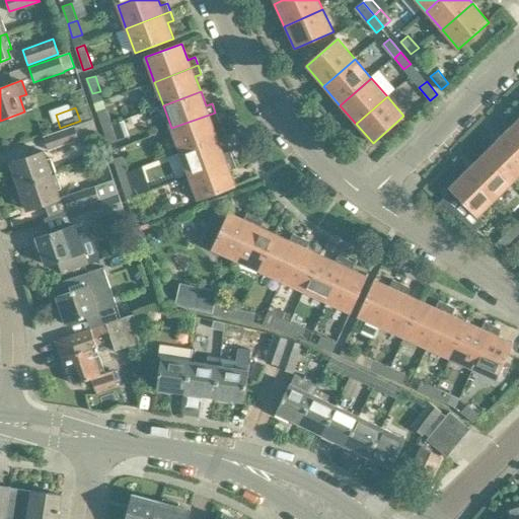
[(112,125),(105,108),(97,112),(102,127),(112,125)]
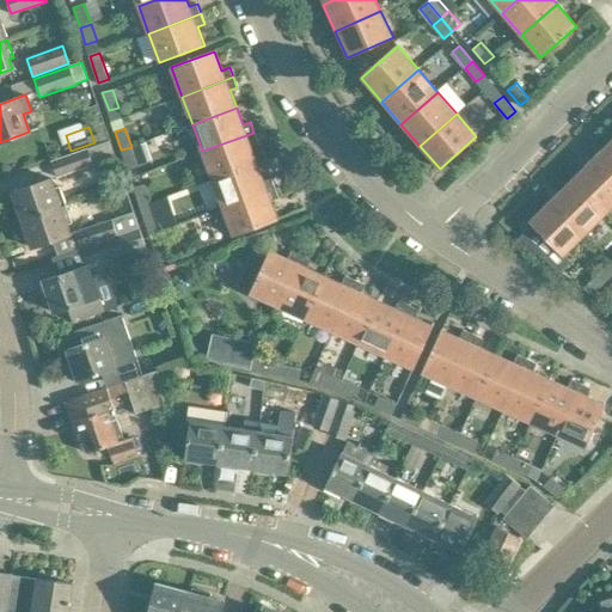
[(257,164),(250,145),(257,142),(254,133),(202,151),(213,179),(257,164)]
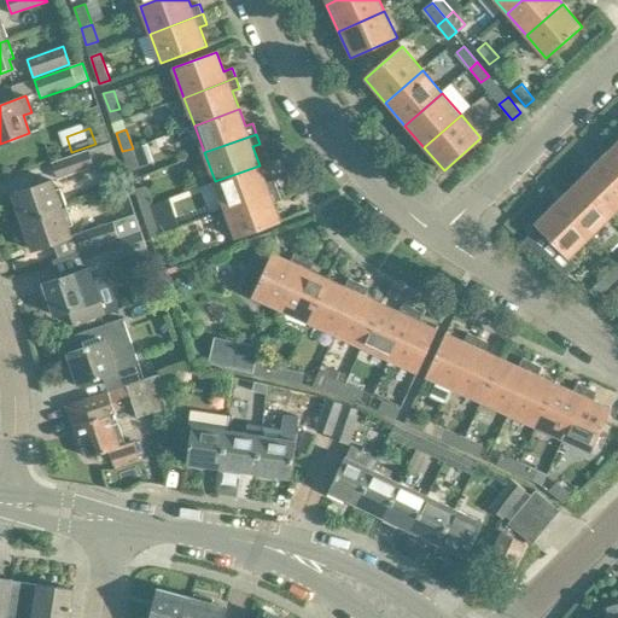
[(617,181),(617,139),(598,161),(617,181)]
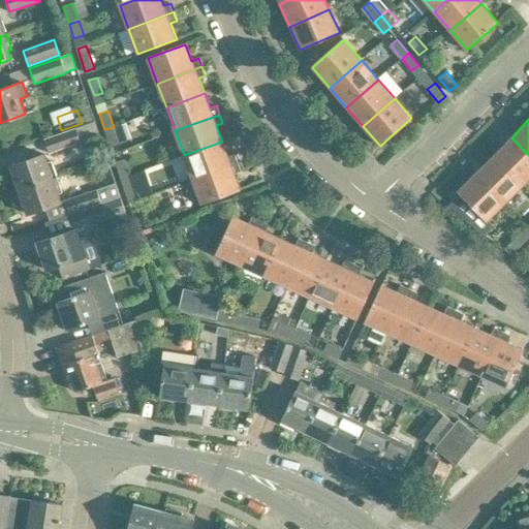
[(48,153),(98,134),(99,134),(95,121),(42,139),(48,153)]
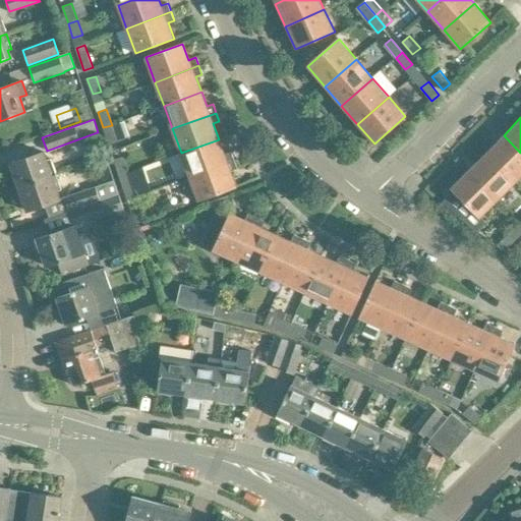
[(117,140),(112,125),(103,127),(109,143),(117,140)]
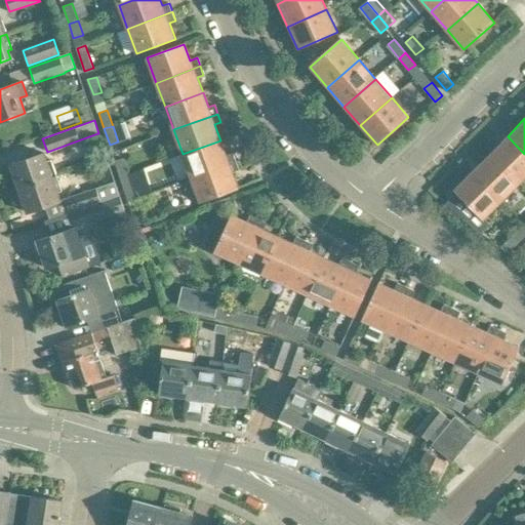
[(524,176),(524,154),(508,136),(489,154),(518,184),(524,176)]
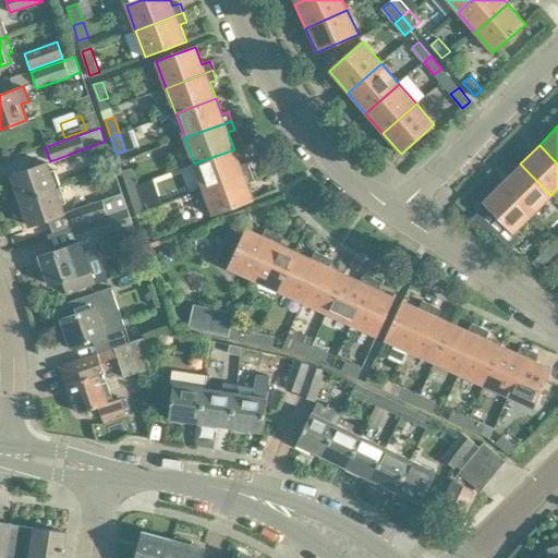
[(251,172),(246,162),(240,165),(234,149),(194,164),(204,190),(251,172)]
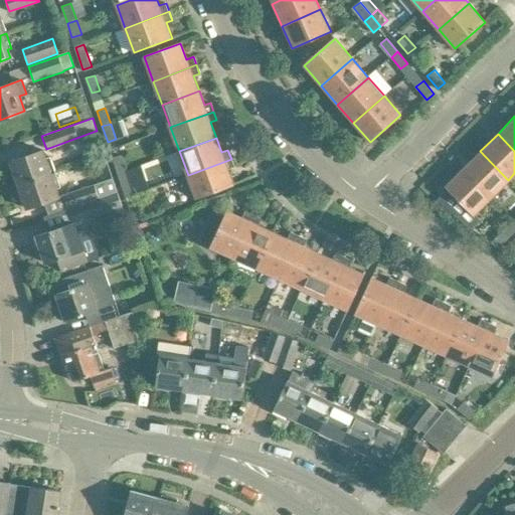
[(18,186),(54,173),(49,158),(45,159),(42,150),(9,162),(18,186)]
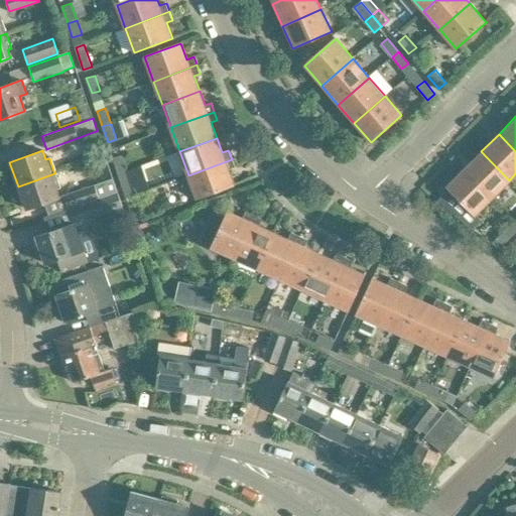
[(509,180),(481,151),(463,169),(492,199),(509,180)]
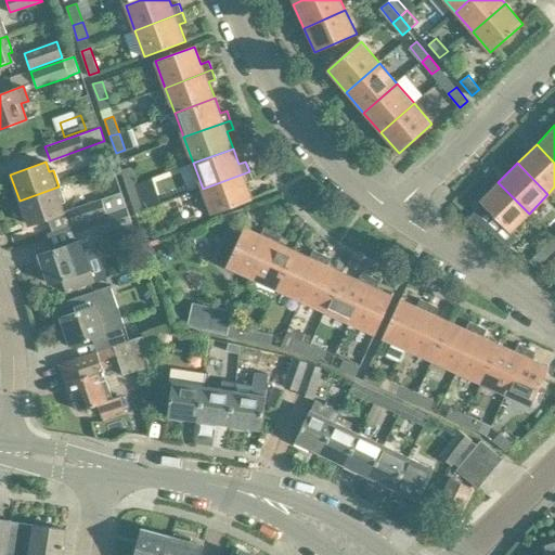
[(137,184),(130,167),(121,170),(127,188),(137,184)]
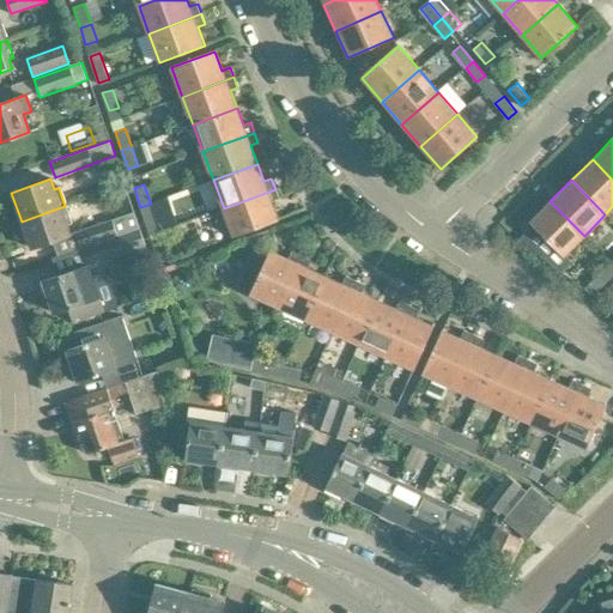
[(278,220),(271,201),(279,198),(275,189),(224,208),(234,236),(278,220)]
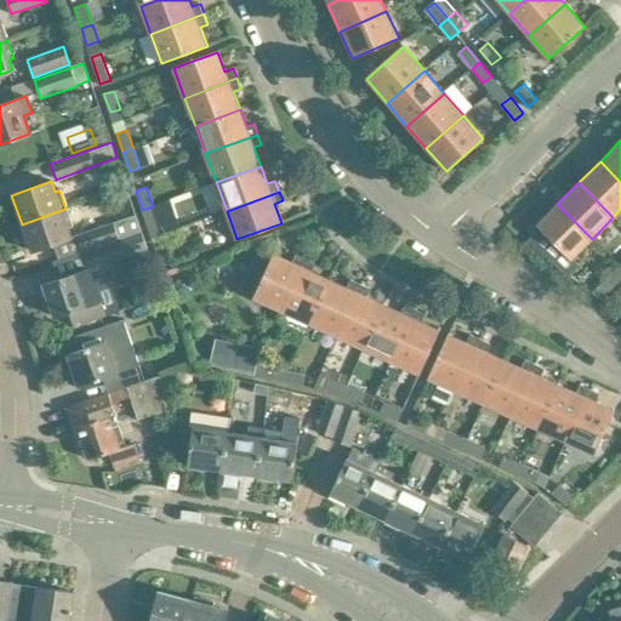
[(592,239),(557,204),(537,223),(540,227),(528,239),(565,274),(576,263),(571,258),(592,239)]
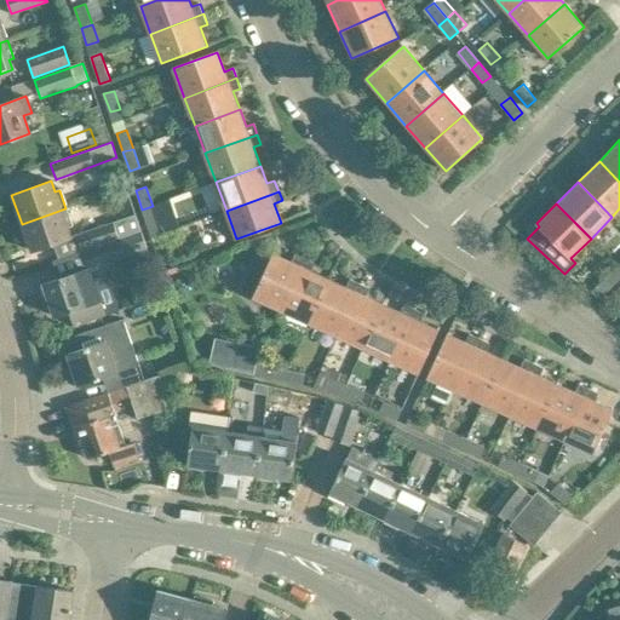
[(159,225),(153,206),(142,210),(148,228),(159,225)]
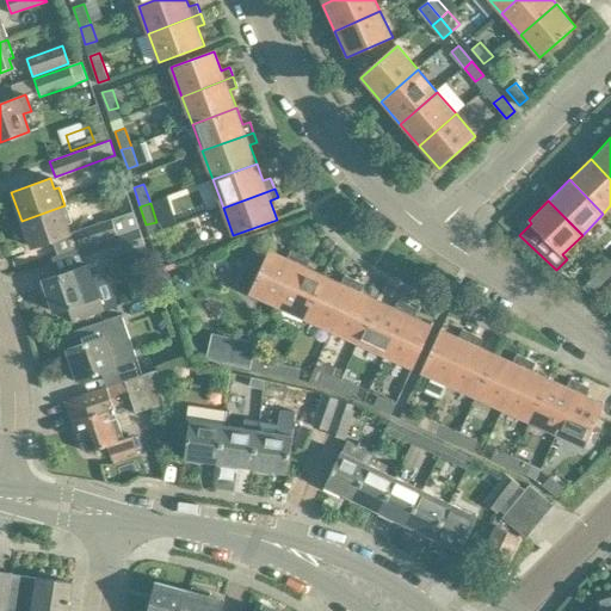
[(69,234),(66,223),(71,222),(65,205),(22,221),(30,248),(69,234)]
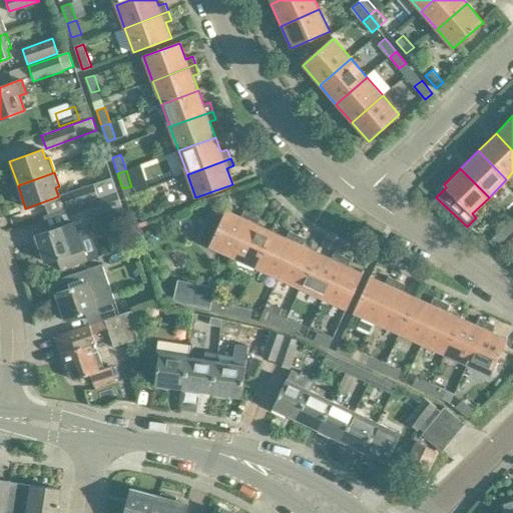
[(116,192),(111,176),(62,193),(63,194),(67,208),(116,192)]
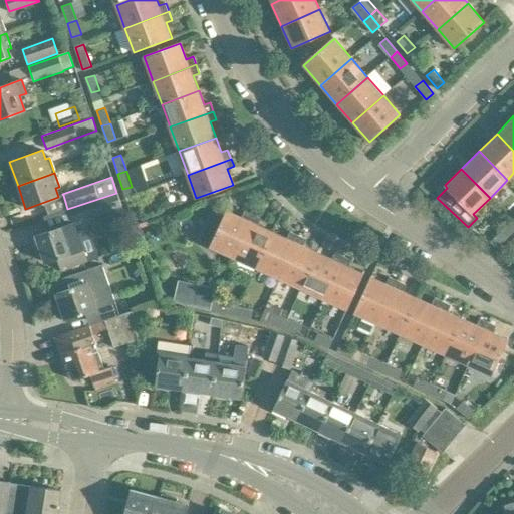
[(87,261),(75,225),(82,223),(81,220),(109,211),(115,230),(129,226),(116,193),(67,209),(72,222),(68,224),(35,236),(45,263),(57,258),(61,270),(87,261)]
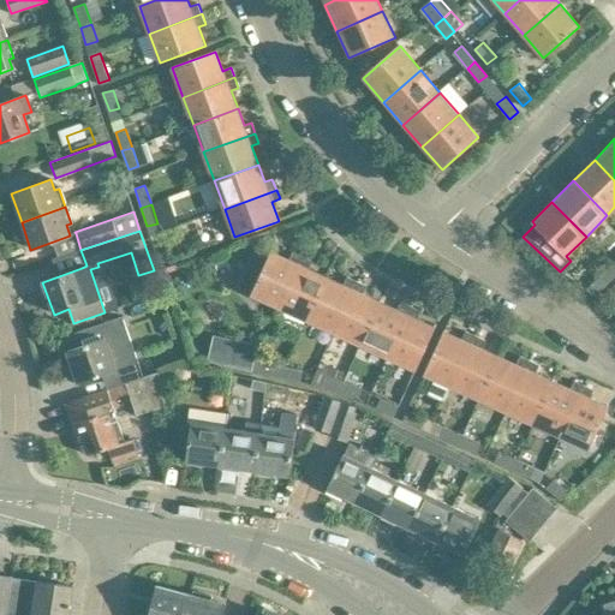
[(171,261),(165,242),(154,245),(160,264),(171,261)]
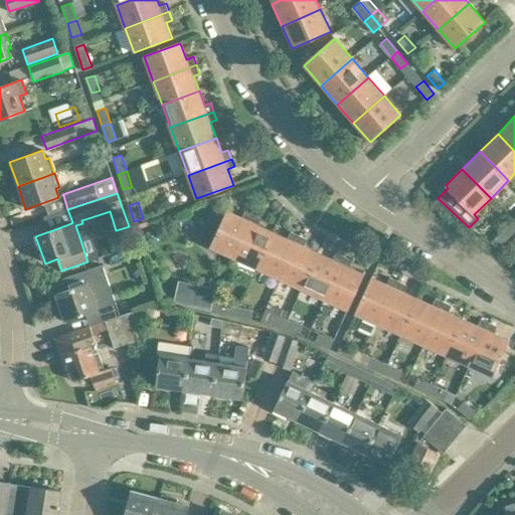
[(233,258),(253,214),(245,210),(242,217),(226,210),(210,246),(233,258)]
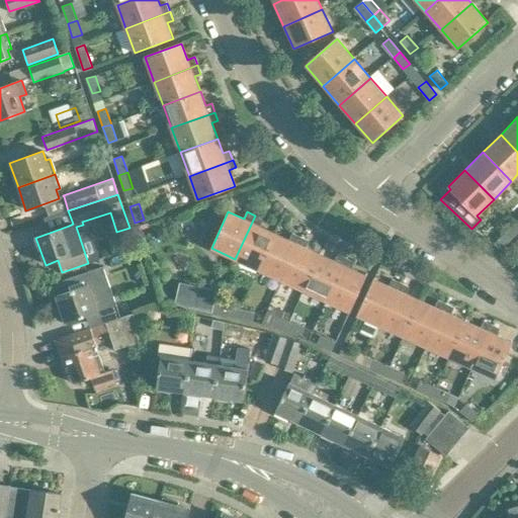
[(257,269),(274,233),(260,226),(263,220),(255,216),(235,259),(257,269)]
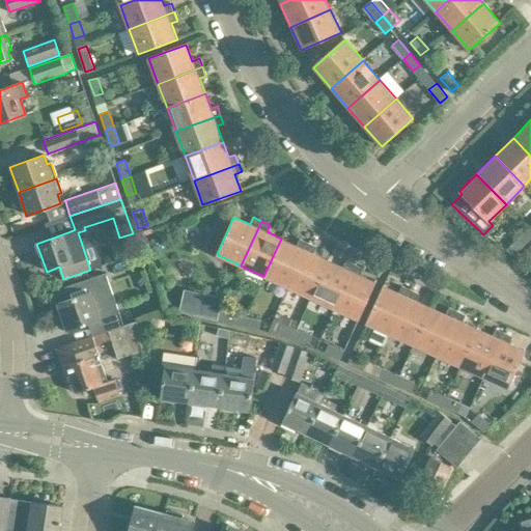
[(525,245),(530,239),(530,228),(530,227),(519,239),(525,245)]
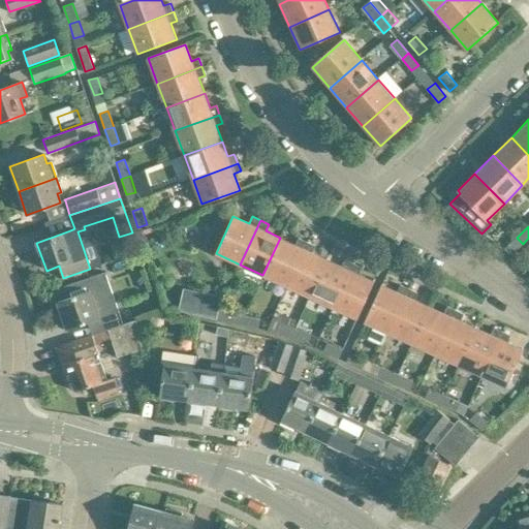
[(286,285),(307,242),(298,238),(294,245),(280,238),(262,275),(286,285)]
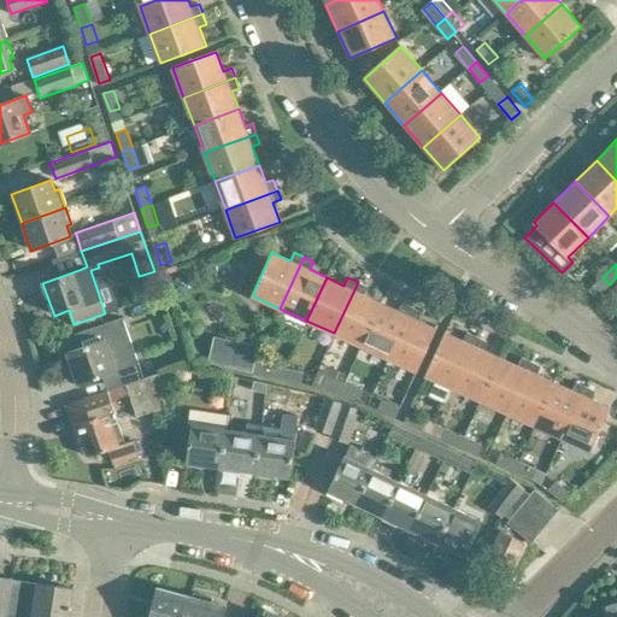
[(359,345),(380,301),(364,294),(368,287),(358,282),(334,333),(359,345)]
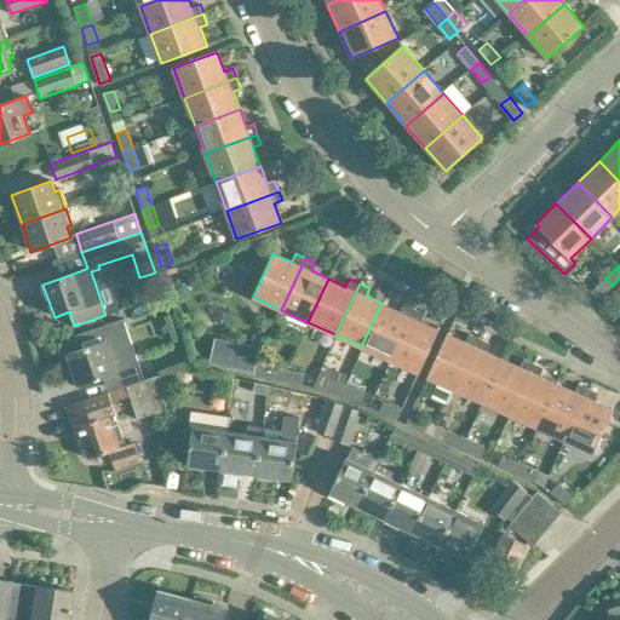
[(389,360),(413,308),(405,304),(401,313),(382,303),(361,346),(389,360)]
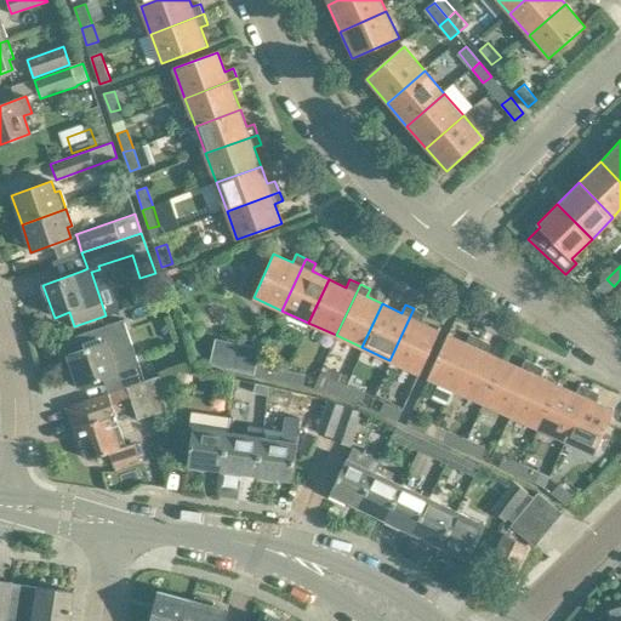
[(419,374),(439,330),(421,322),(425,314),(414,308),(389,360),(419,374)]
